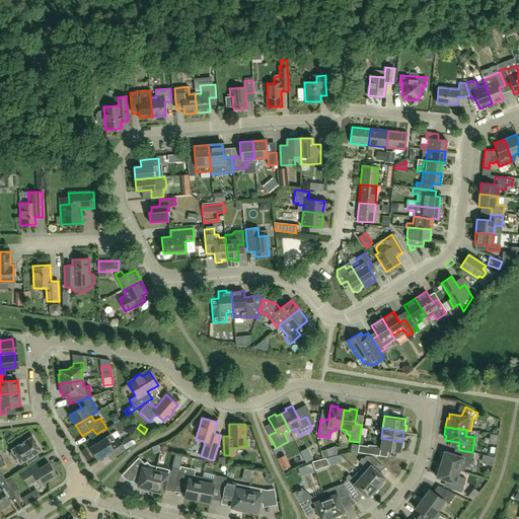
[(130,435),(120,441),(118,438),(109,444),(105,438),(95,444),(93,443),(87,447),(91,454),(93,453),(96,459),(106,452),(110,458),(125,449),(135,443),(130,435)]
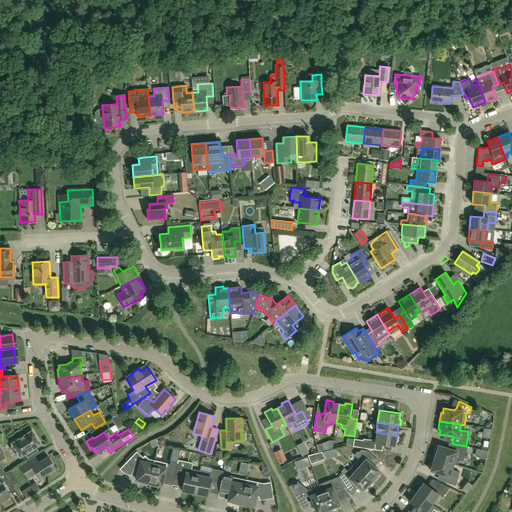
[(12,445),(10,446),(10,448),(13,454),(15,454),(17,453),(20,457),(25,454),(27,457),(37,451),(35,447),(40,444),(31,431),(11,443),(12,445)]
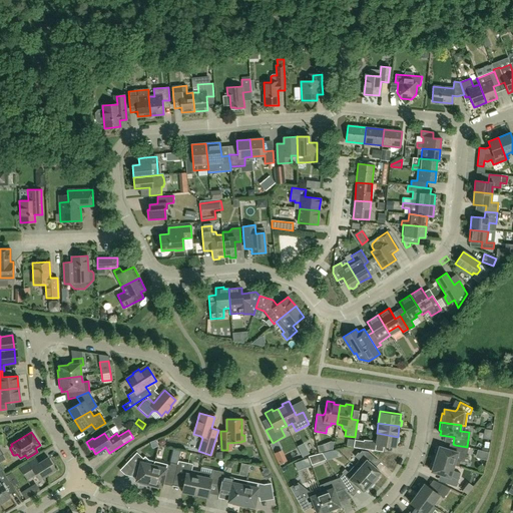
[(399,437),(398,437),(377,433),(376,441),(363,440),(363,441),(355,440),(353,447),(383,452),(384,445),(395,447),(395,448),(396,448),(397,442),(398,443),(399,437)]
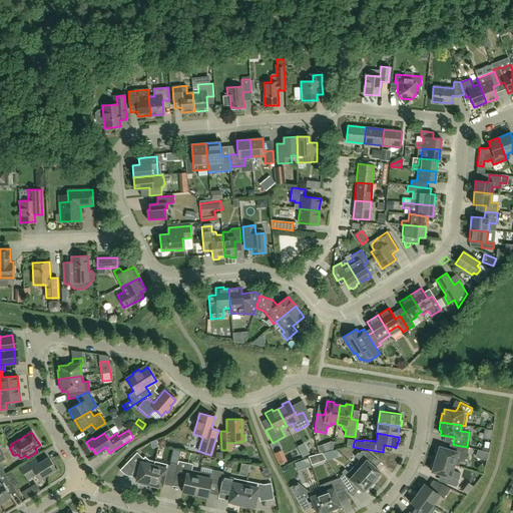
[(468,447),(467,447),(455,445),(453,451),(439,447),(439,448),(437,448),(435,452),(437,454),(435,459),(454,465),(455,459),(464,462),(468,447)]
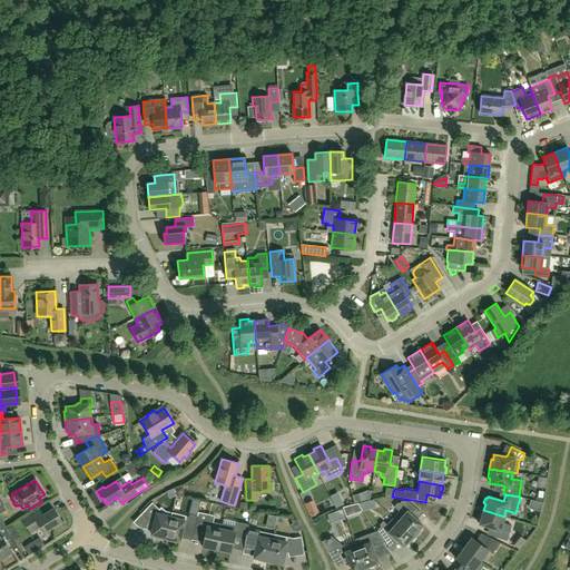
[(306,501),(313,514),(321,511),(315,497),(306,501)]
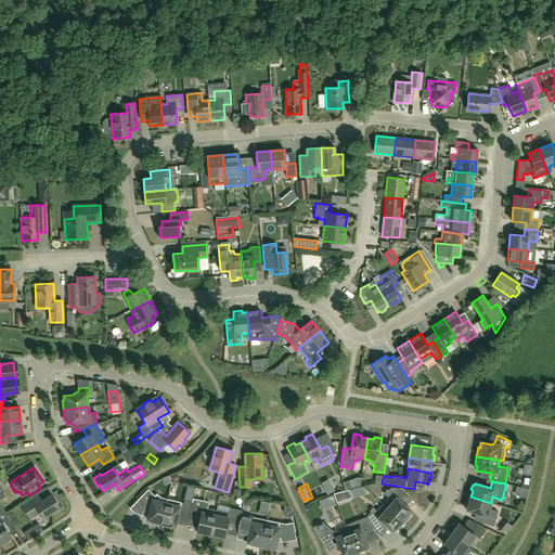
[(388,498),(383,504),(404,523),(410,516),(408,515),(412,511),(400,501),(405,495),(398,488),(391,488),(388,490),(387,489),(384,493),(388,498)]
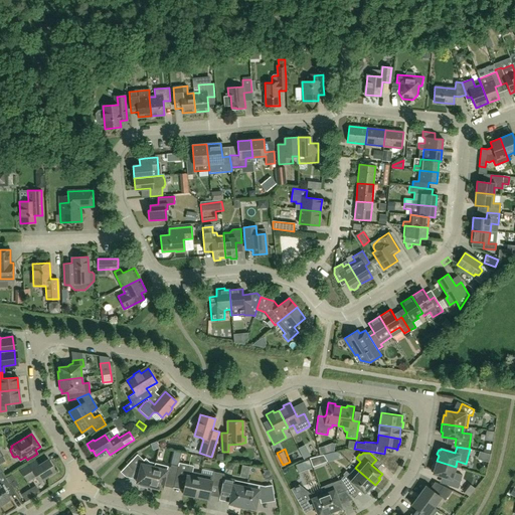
[(149,488),(154,467),(146,465),(142,461),(143,460),(137,454),(127,465),(133,469),(138,471),(139,472),(136,483),(141,484),(140,486),(149,488)]
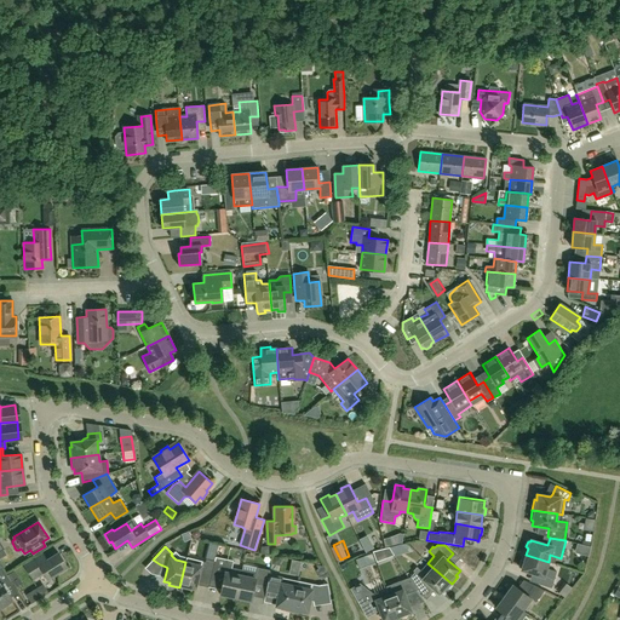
[(58,554),(47,560),(42,552),(23,566),(33,580),(42,573),(47,579),(67,567),(58,554)]
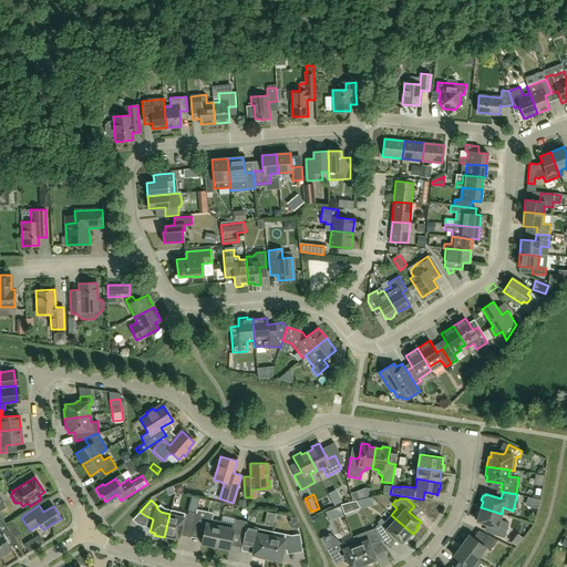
[(328,507),(317,514),(320,521),(331,514),(328,507)]
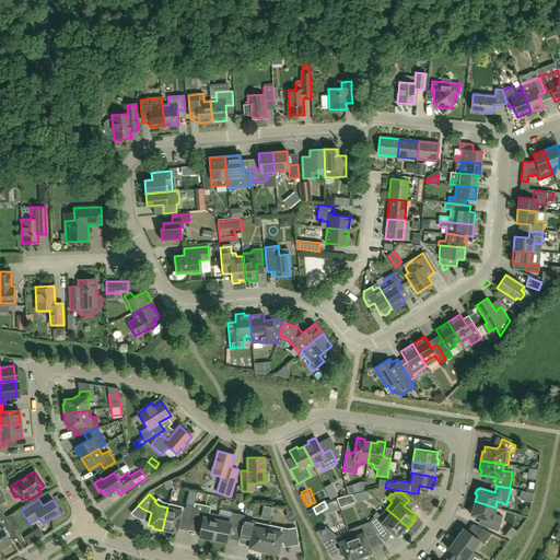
[(493,514),(496,508),(475,501),(474,506),(470,508),(469,512),(471,514),(470,515),(486,520),(483,526),(498,532),(502,516),(493,514)]
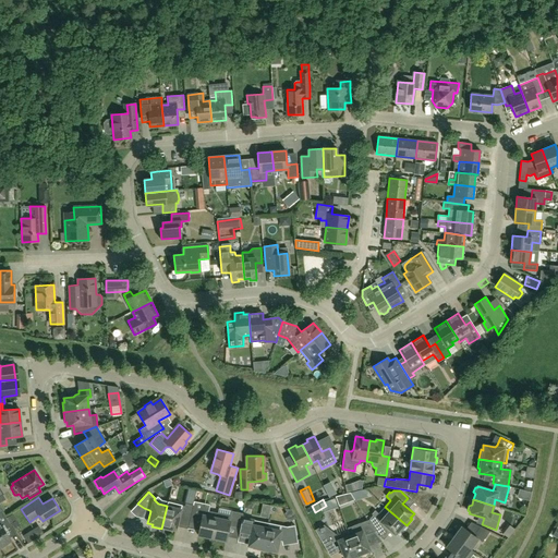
[(330,510),(337,508),(334,500),(327,502),(330,510)]
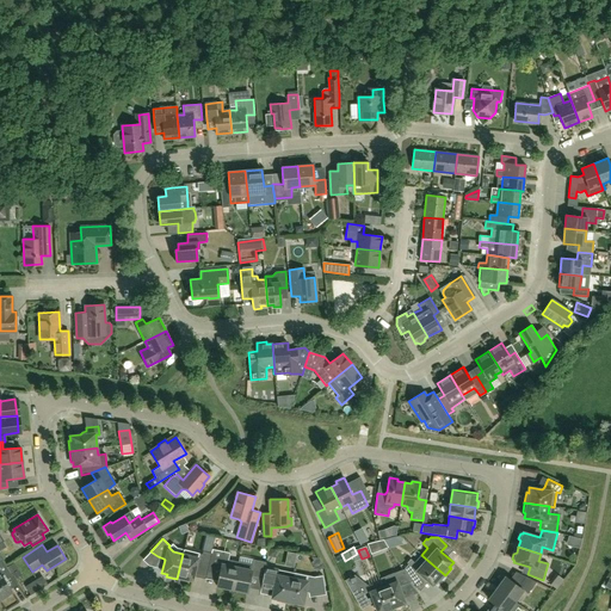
[(208,569),(209,566),(211,553),(203,551),(201,559),(198,557),(199,554),(184,549),(183,554),(177,579),(186,581),(187,579),(192,580),(195,568),(197,567),(208,569)]
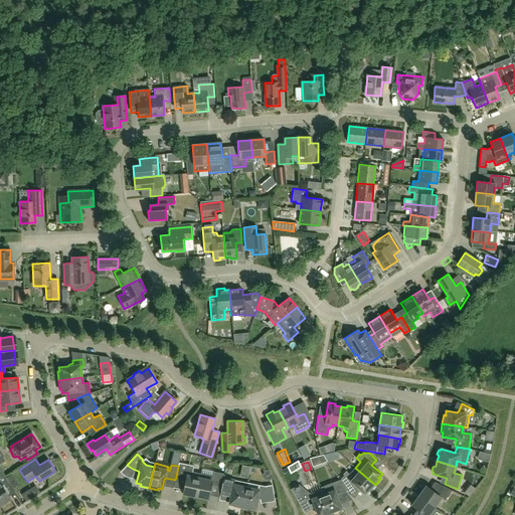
[(195,497),(200,474),(199,478),(193,477),(194,472),(192,472),(193,466),(178,463),(178,466),(176,477),(186,479),(182,494),(195,497)]
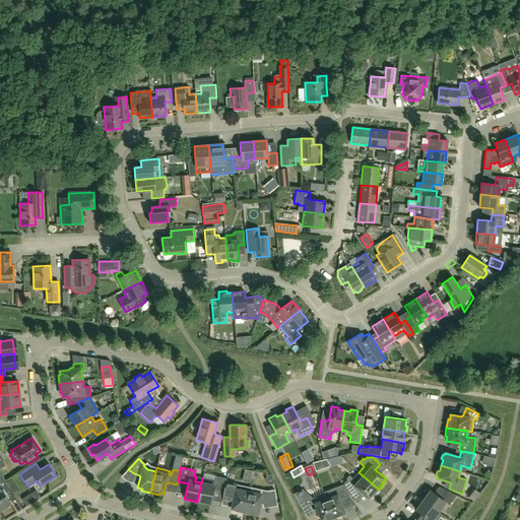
[(379,490),(359,472),(352,478),(349,475),(346,479),(347,480),(344,483),(352,496),(358,490),(369,499),(372,495),(374,496),(379,490)]
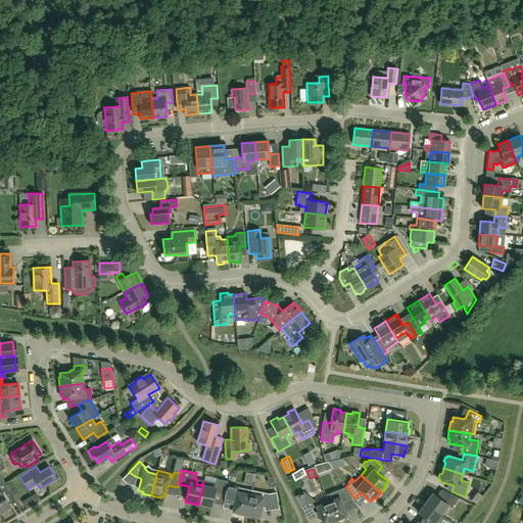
[(0,513),(10,507),(6,501),(6,497),(4,494),(9,491),(1,479),(0,479),(0,513)]
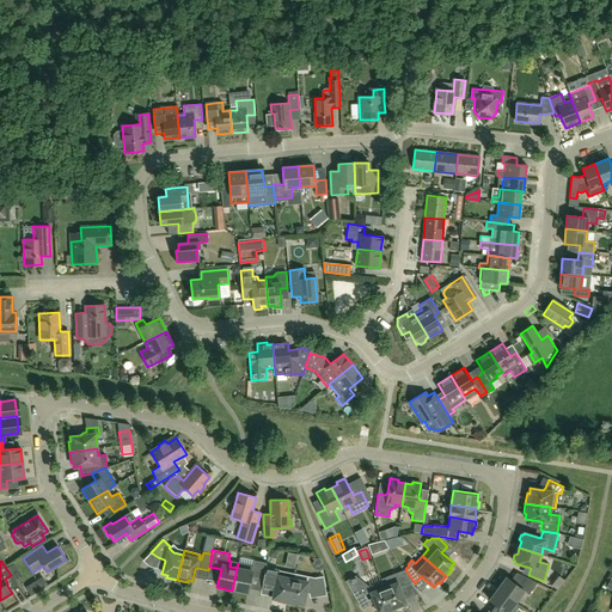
[(263,580),(265,568),(267,563),(254,561),(254,565),(238,562),(238,563),(232,591),(248,593),(251,577),(263,580)]
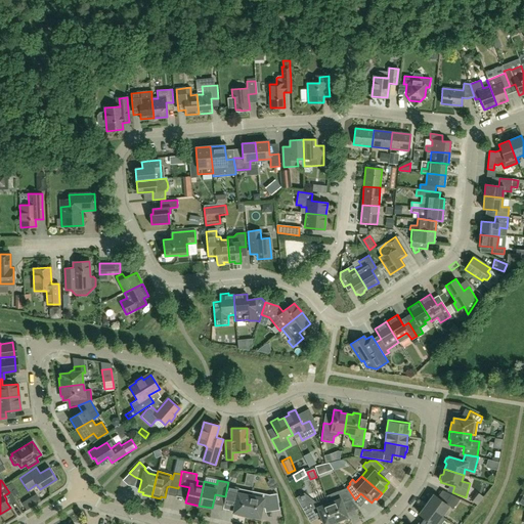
[(227,486),(225,496),(223,504),(234,507),(233,513),(237,513),(237,515),(246,517),(251,491),(227,486)]
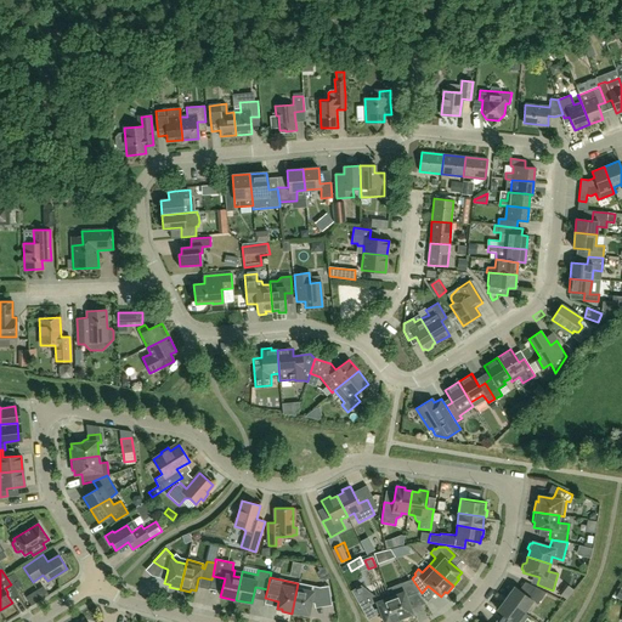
[(406,597),(414,593),(418,592),(410,580),(394,586),(397,594),(390,597),(399,618),(401,617),(403,618),(408,617),(410,615),(412,614),(406,597)]
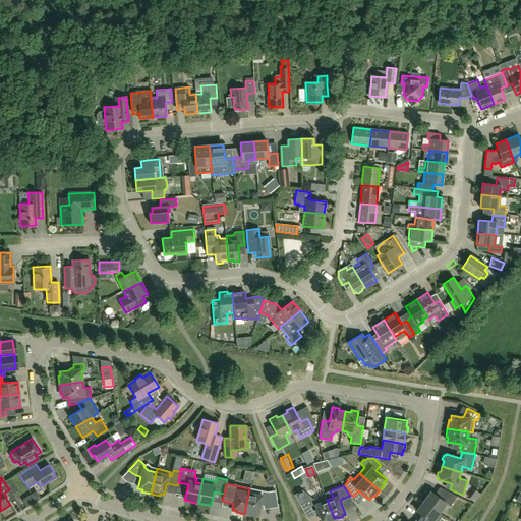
[(277,505),(276,497),(275,490),(268,491),(249,488),(244,514),(253,516),(253,514),(257,515),(262,499),(269,501),(270,506),(277,505)]
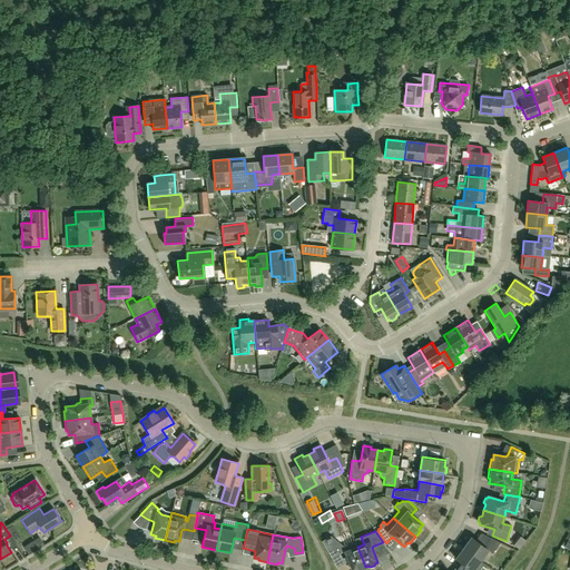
[(9,538),(13,548),(19,544),(15,536),(9,538)]
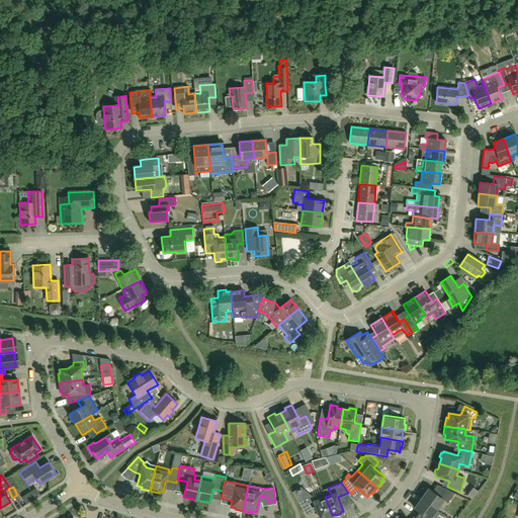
[(332,515),(325,497),(323,493),(312,497),(300,487),(292,492),(301,507),(309,503),(314,501),(320,517),(328,517),(329,517),(330,516),(332,515)]
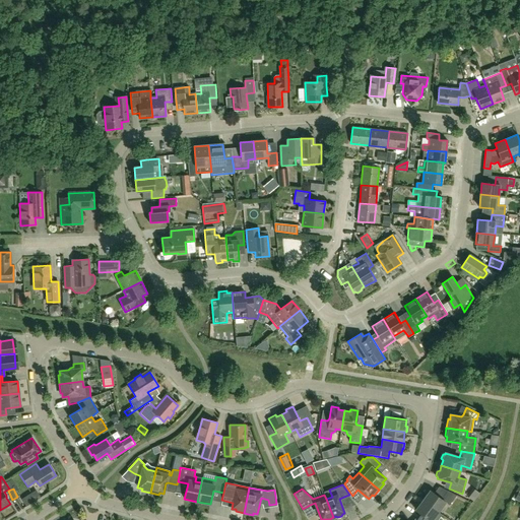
[(519,492),(516,490),(511,499),(513,501),(514,499),(519,502),(519,492)]
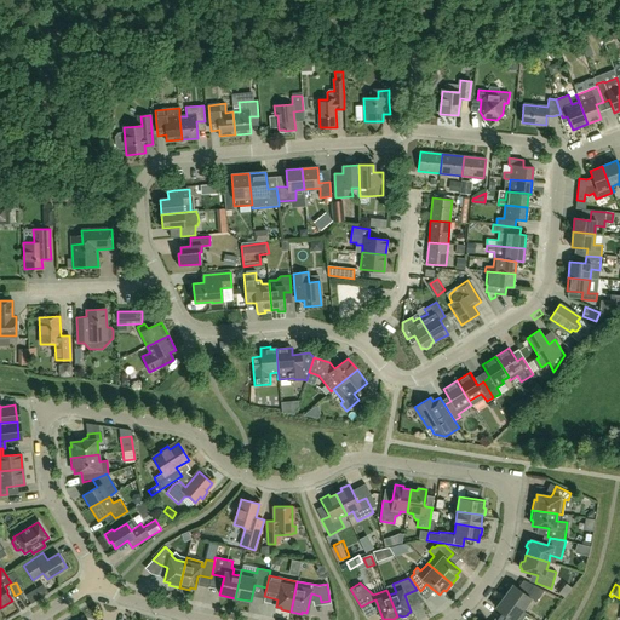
[(535,602),(544,591),(533,585),(526,595),(512,585),(504,597),(522,610),(530,598),(535,602)]
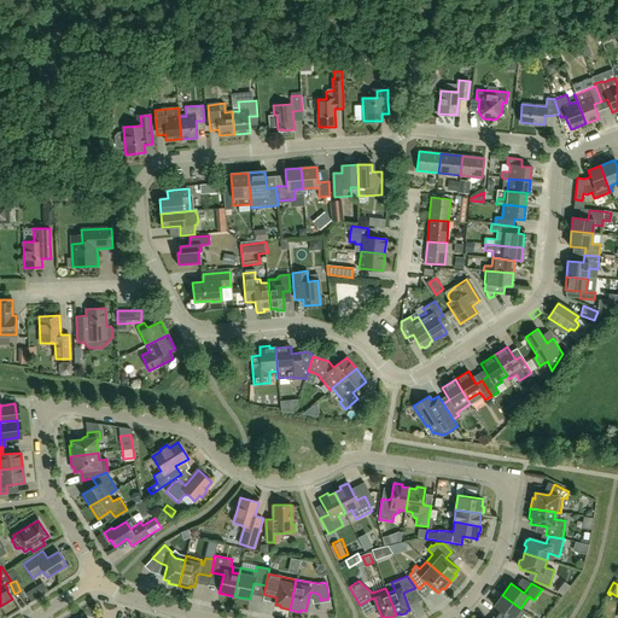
[(512,617),(520,608),(502,595),(494,606),(507,616),(505,617),(512,617)]
